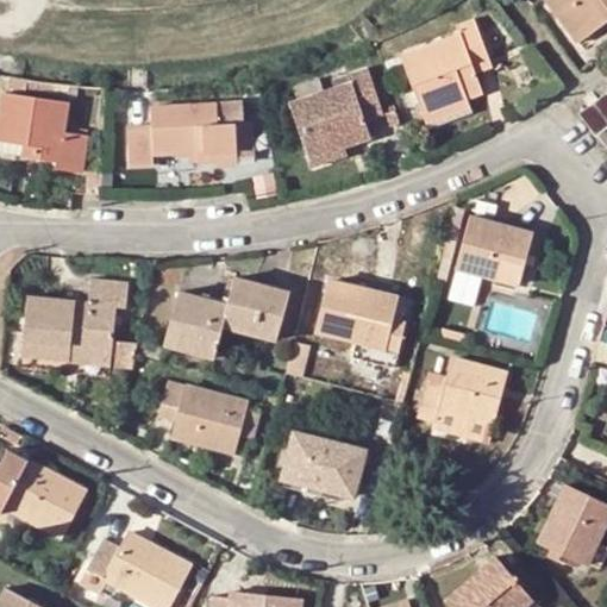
[(551,0),(576,33),(606,10),(606,0),(551,0)]
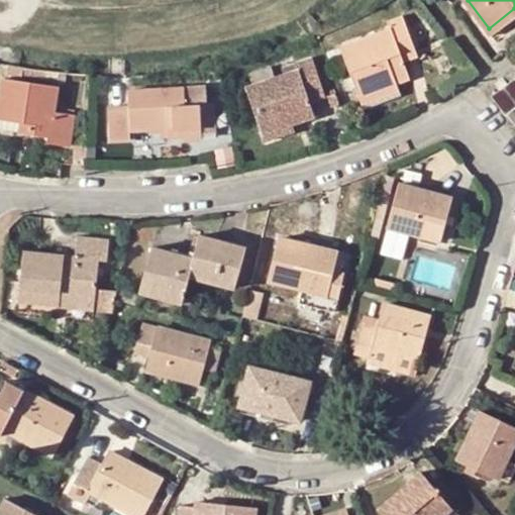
[(514,8),(489,28),(494,34),(514,18),(514,8)]
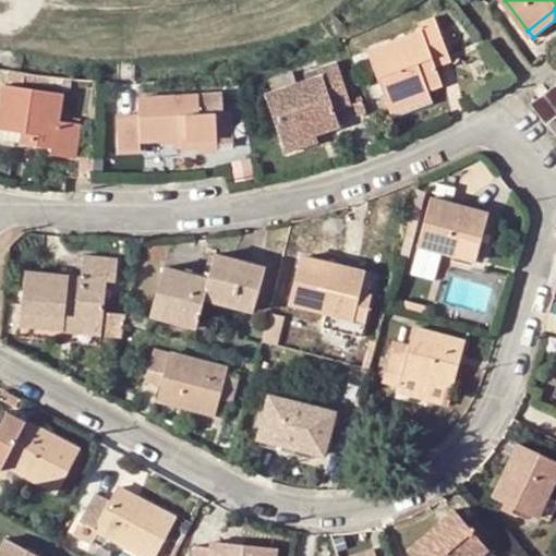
[(443,83),(436,67),(433,58),(448,53),(434,17),(420,22),(423,29),(370,50),(391,111),(431,96),(428,88),(443,83)]
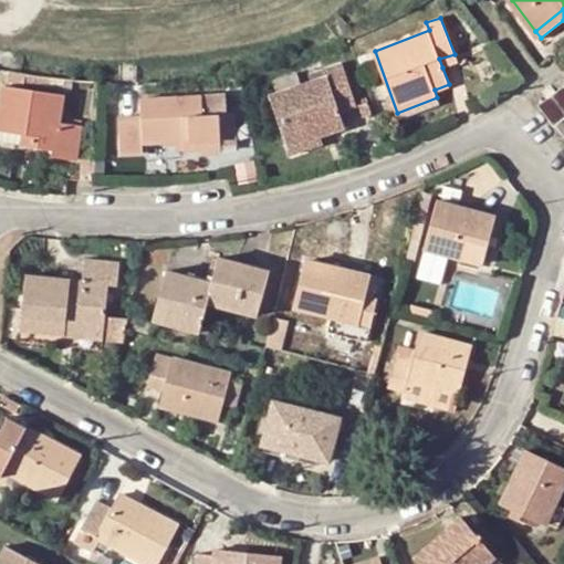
[(457,62),(455,54),(439,59),(442,68),(457,62)]
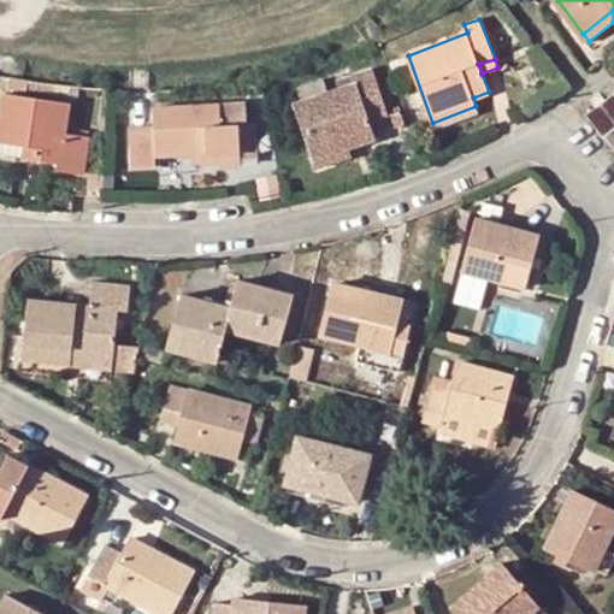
[(322,78),(297,86),(303,102),(294,105),(317,166),(350,154),(349,148),(376,140),(369,119),(388,113),(371,68),(354,74),(358,83),(328,94),(322,78)]
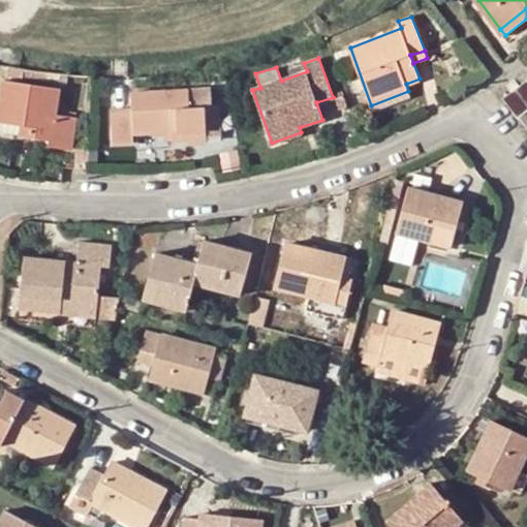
[(60,90),(4,81),(0,104),(0,119),(21,123),(30,124),(28,135),(51,140),(50,144),(72,147),(78,119),(57,116),(60,90)]
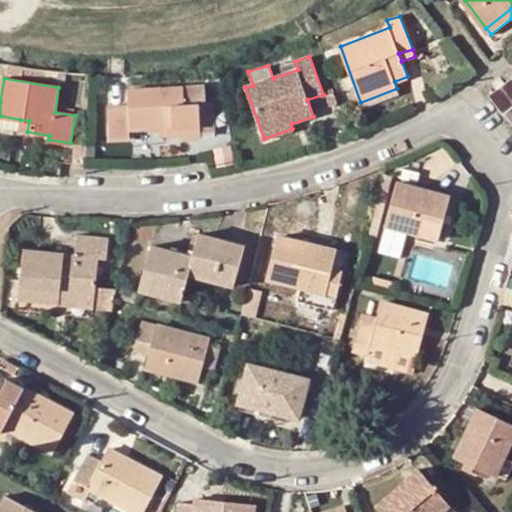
[(511,79),(492,93),(511,118),(511,79)]
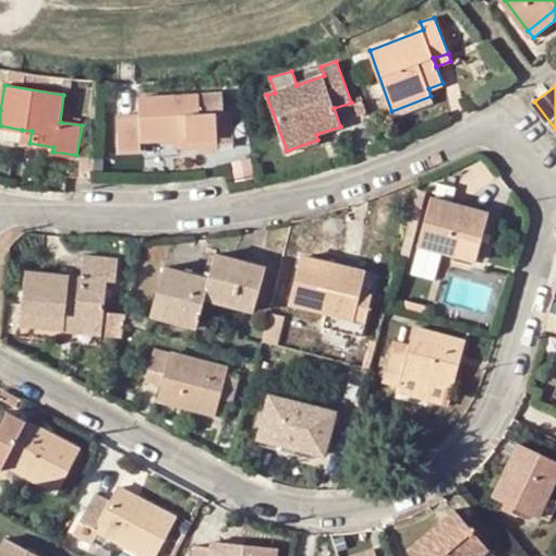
[(143,147),(143,140),(172,139),(183,139),(183,146),(201,145),(201,150),(219,149),(216,106),(198,107),(197,94),(141,97),(142,116),(120,117),(121,149),(143,147)]
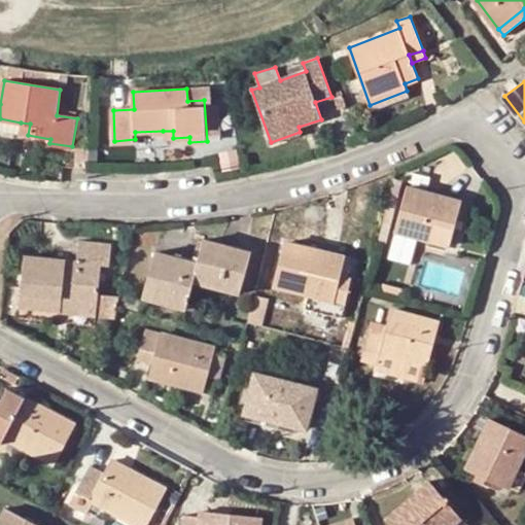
[(346,106),(343,96),(336,98),(340,107),(346,106)]
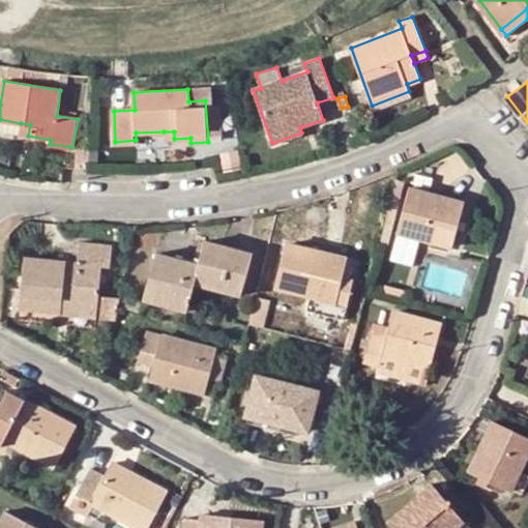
[(19,135),(28,136),(30,124),(21,123),(19,135)]
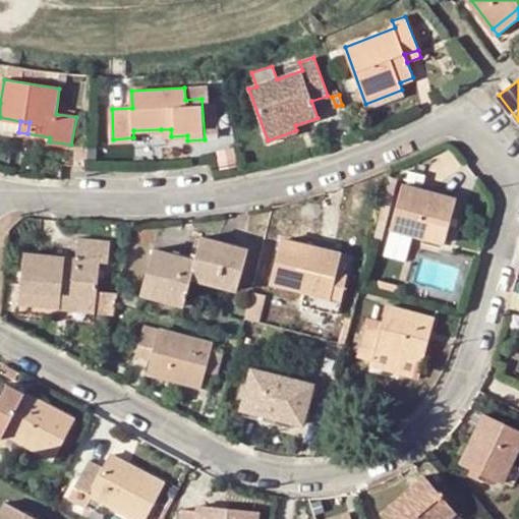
[(403,186),(392,227),(412,232),(444,241),(455,200),(403,186)]
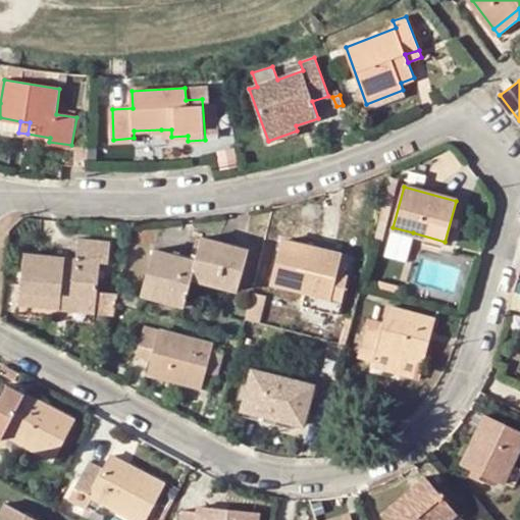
[(202,238),(197,259),(156,249),(143,294),(184,305),(192,278),(238,291),(249,250),(202,238)]
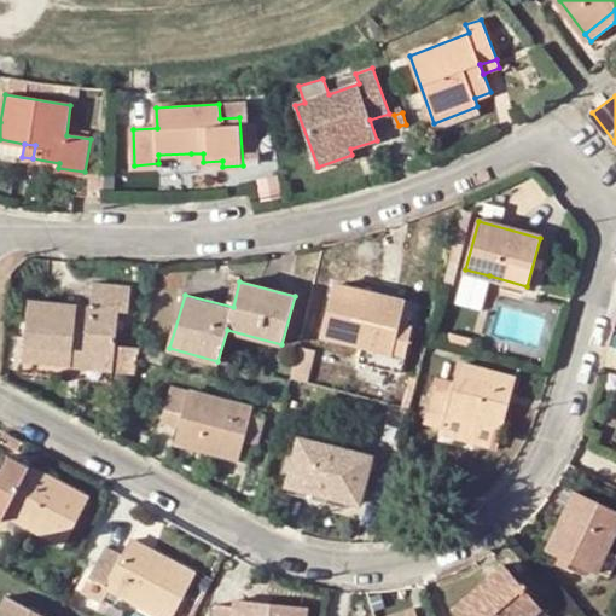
[(93,307),(28,301),(23,359),(71,364),(71,355),(112,359),(118,311),(128,309),(131,286),(96,283),(93,307)]
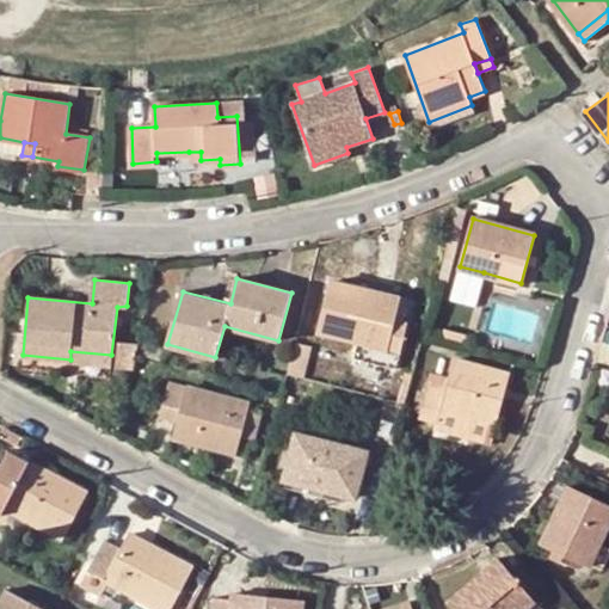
[(480,284),(466,280),(461,295),(477,299),(480,284)]
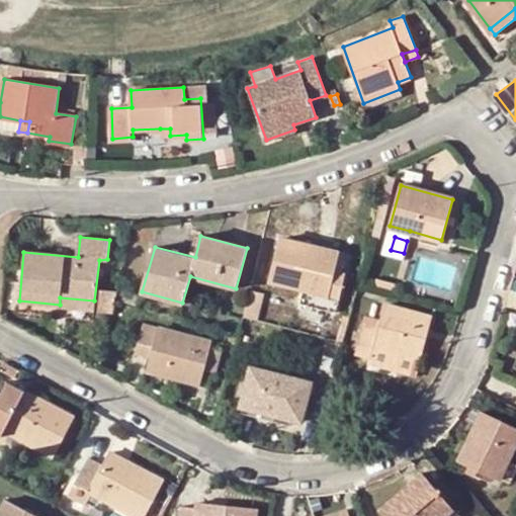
[(339,253),(280,238),(270,278),(338,296),(345,271),(335,268),(339,253)]
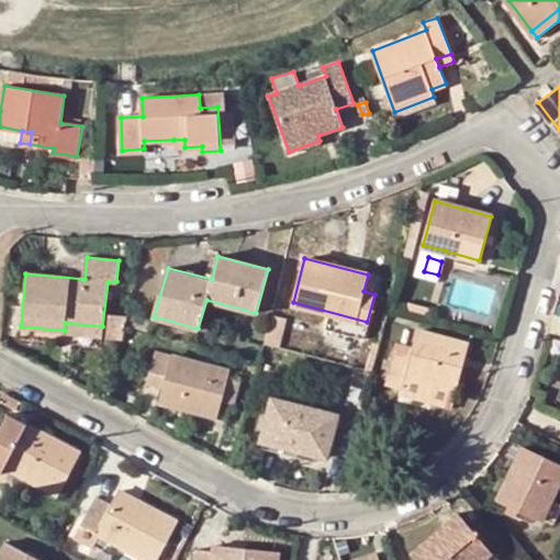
[(150,320),(132,313),(130,323),(147,328),(150,320)]
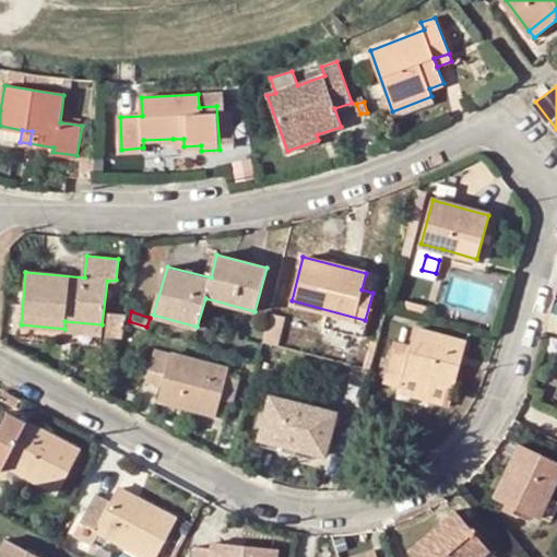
[(262,341),(279,345),(285,317),(269,312),(262,341)]
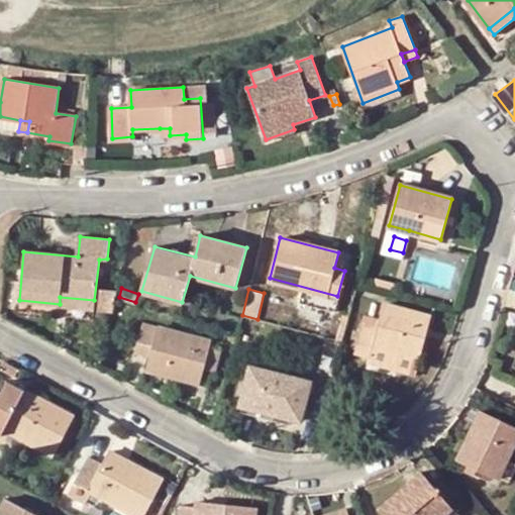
[(103,292),(102,308),(112,308),(114,301),(115,293),(103,292)]
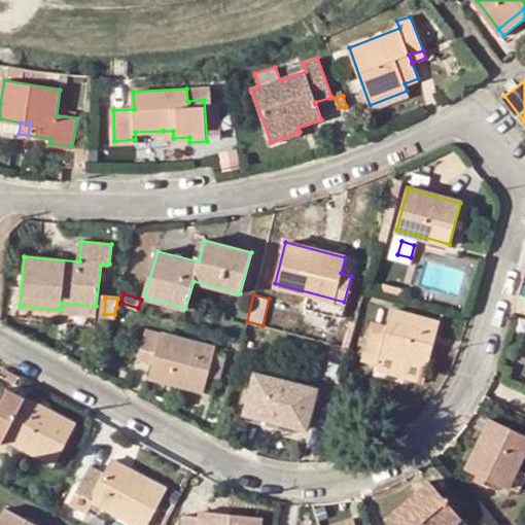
[(96,306),(61,303),(61,310),(95,314),(96,306)]
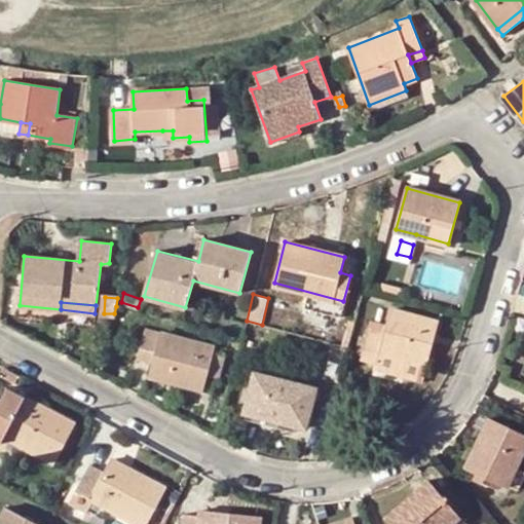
[(385,326),(371,322),(361,359),(375,362),(379,351),(427,365),(439,323),(390,309),(385,326)]
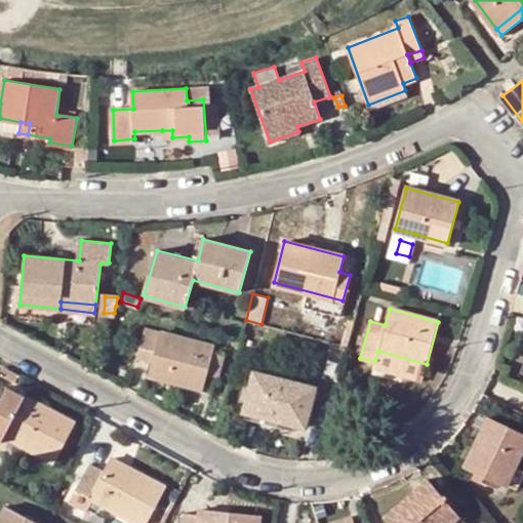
[(204,388),(207,373),(214,351),(215,346),(146,327),(136,358),(152,362),(149,372),(204,388)]
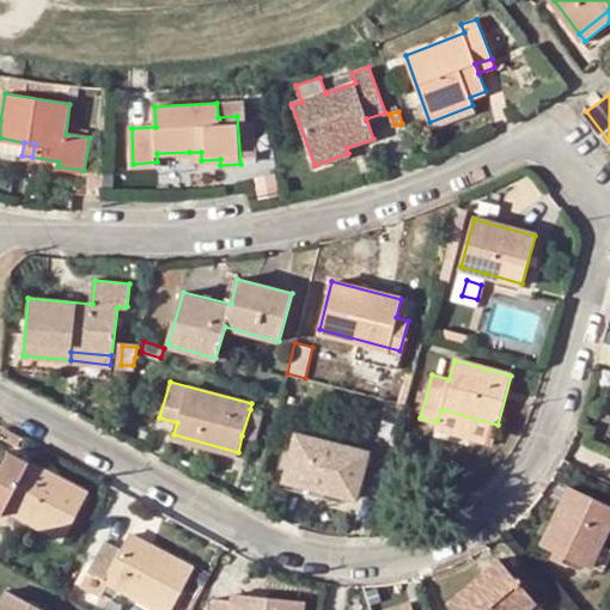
[(250,409),(242,435),(257,439),(263,413),(250,409)]
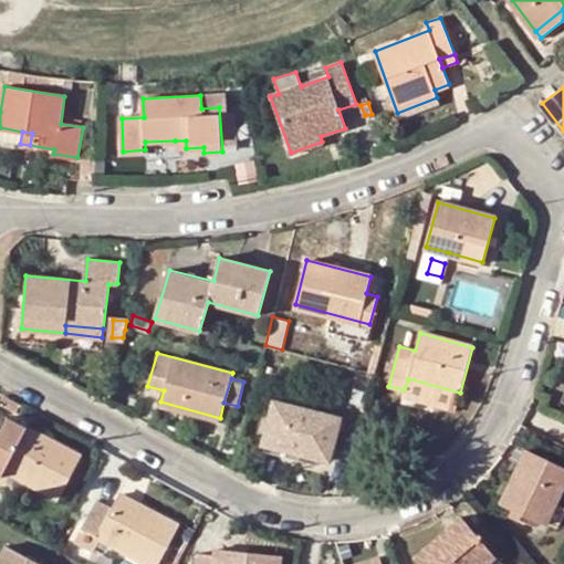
[(460,393),(408,378),(404,389),(403,394),(455,409),(460,393)]
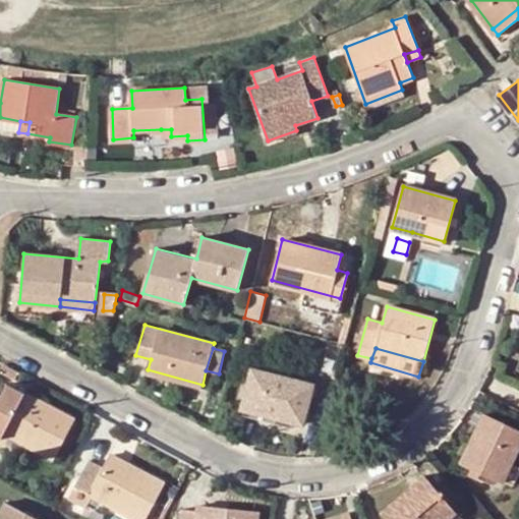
[(312,384),(253,367),(242,408),(301,424),(312,384)]
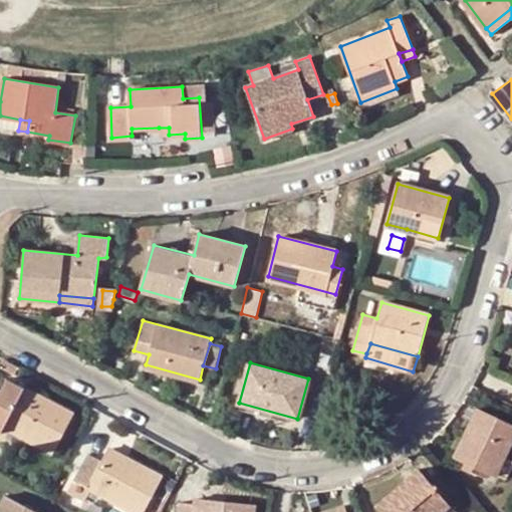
[(3,428),(7,430),(9,427),(24,435),(54,450),(74,412),(9,376),(0,395),(0,430),(1,431),(3,428)]
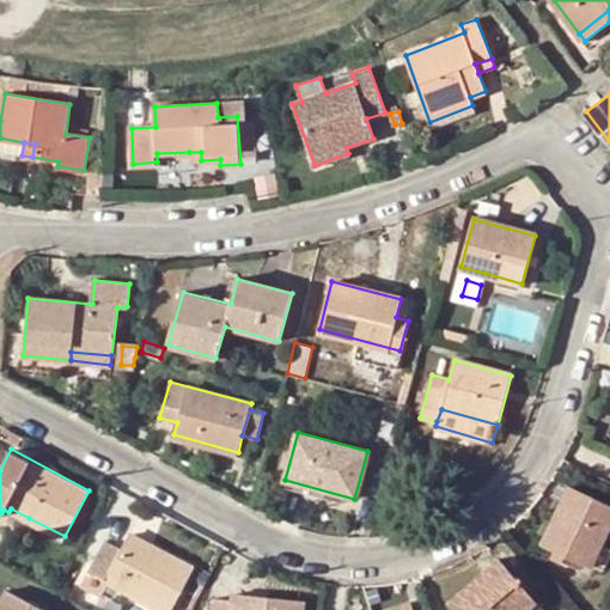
[(609,505),(572,487),(546,543),(591,565),(609,524),(609,505)]
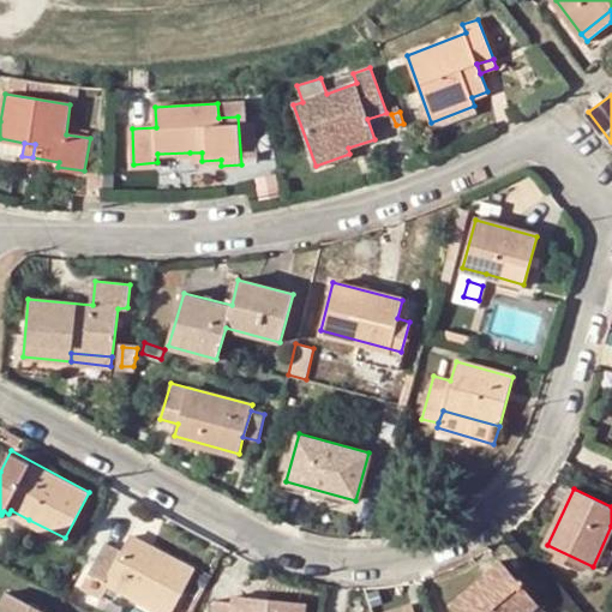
[(29,520),(11,510),(9,514),(4,522),(23,532),(29,520)]
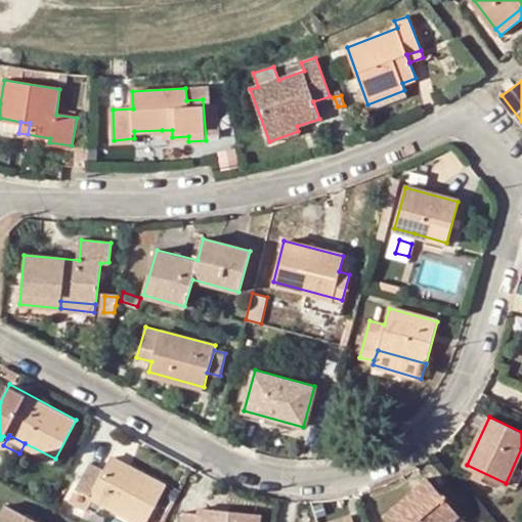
[(104,469),(90,462),(71,498),(87,508),(93,497),(139,521),(145,521),(166,484),(111,455),(104,469)]
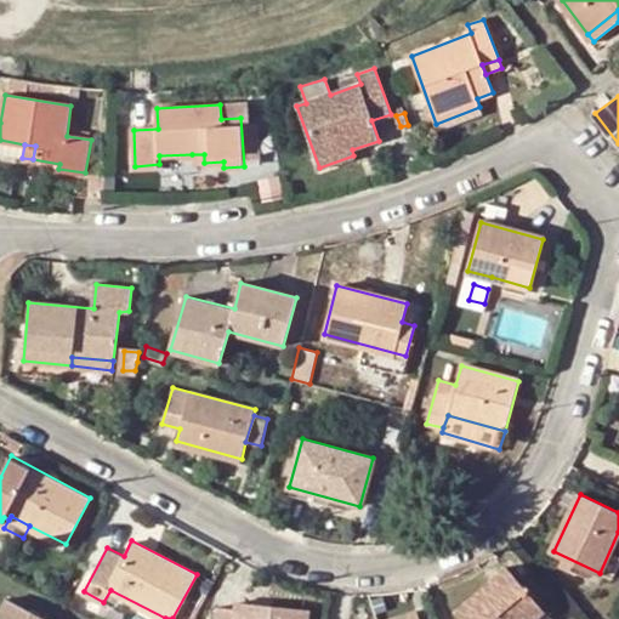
[(533,618),(544,611),(506,567),(456,611),(463,618),(533,618)]
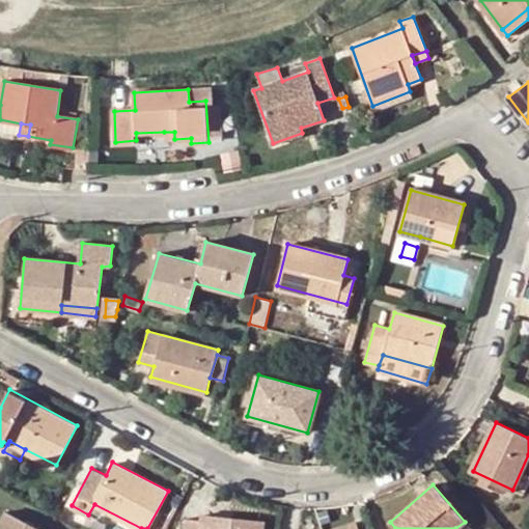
[(42,528),(7,511),(0,525),(0,528),(42,528)]
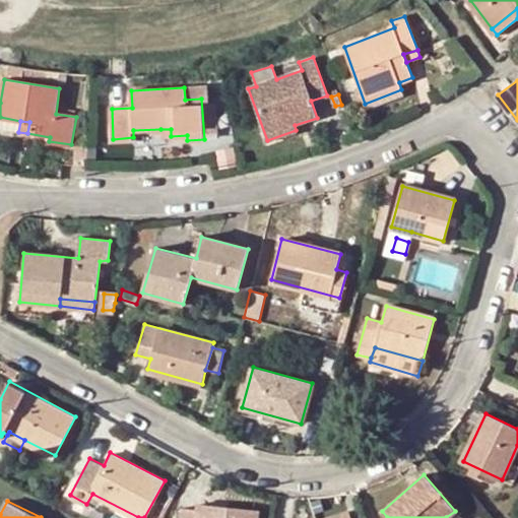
[(197,510),(183,509),(182,517),(257,517),(258,511),(198,505),(197,510)]
